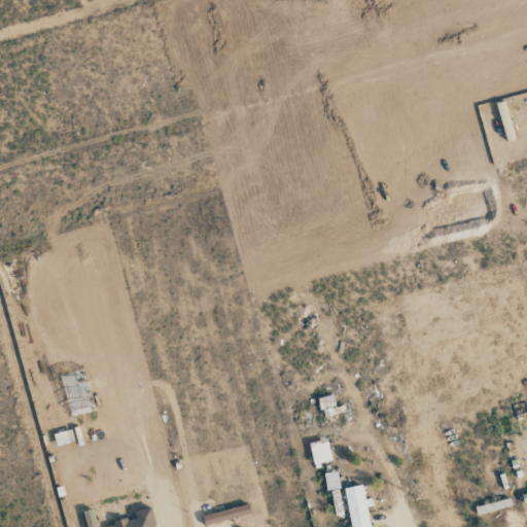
[(496,103),(506,141),(514,139),(504,101),(496,103)]
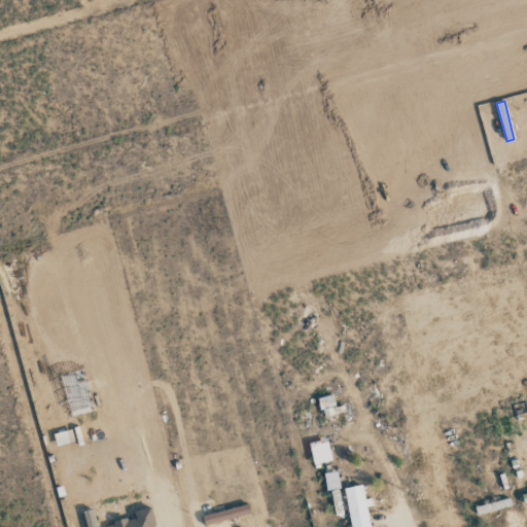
[(322,416),(337,414),(334,394),(318,397),(322,416)]
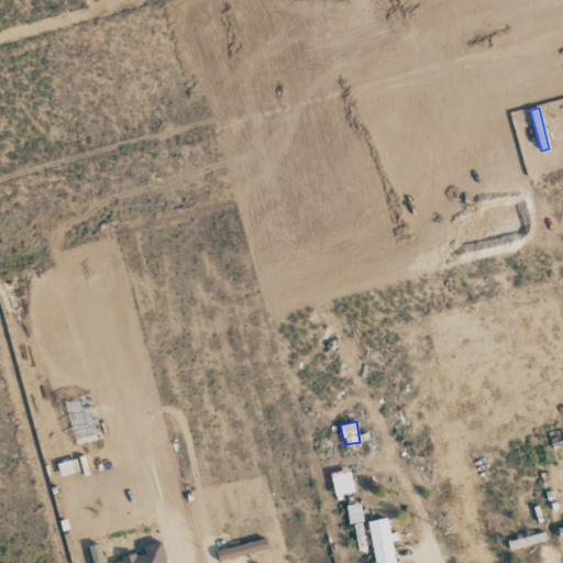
[(330,473),(334,496),(354,492),(349,468),(330,473)]
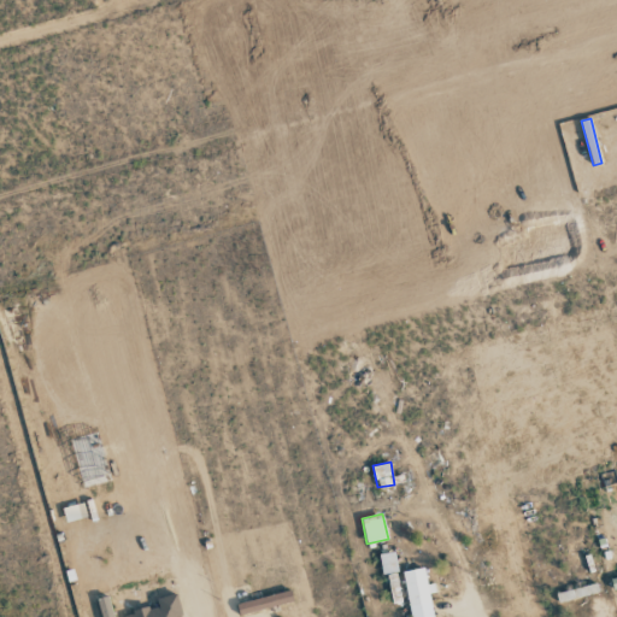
[(378,553),(381,573),(397,570),(394,551),(378,553)]
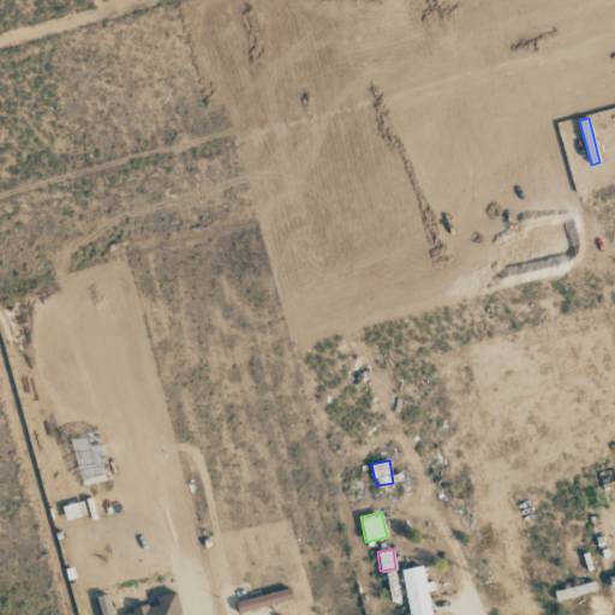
[(401,568),(408,614),(433,614),(428,581),(425,581),(422,565),(401,568)]
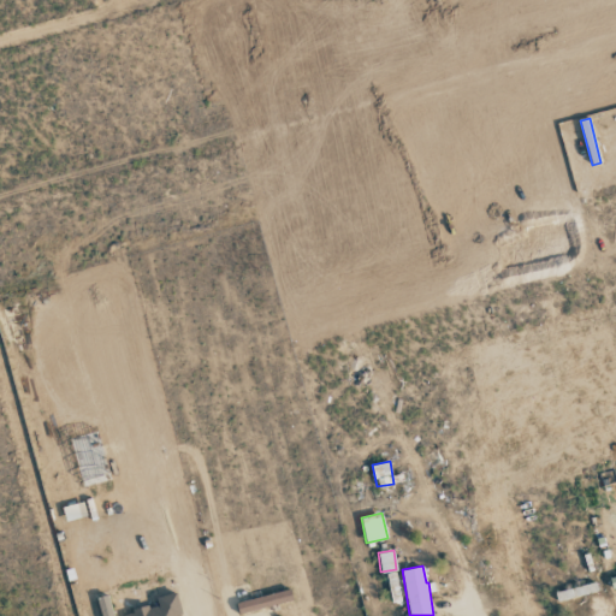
[(396,593),(397,573),(389,572),(388,592),(396,593)]
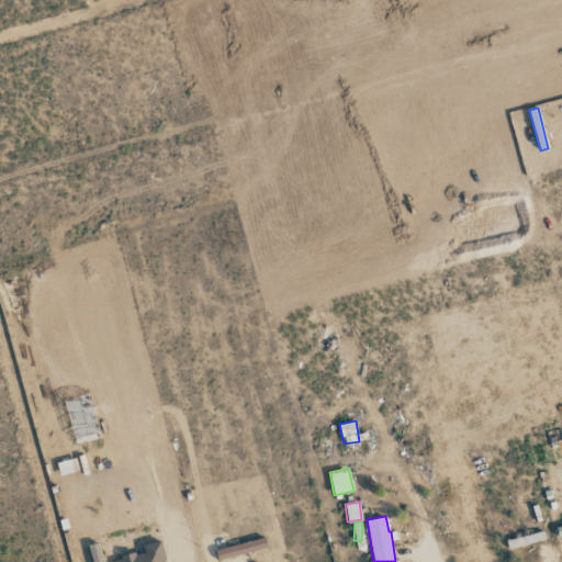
[(506,540),(508,549),(544,539),(542,530),(506,540)]
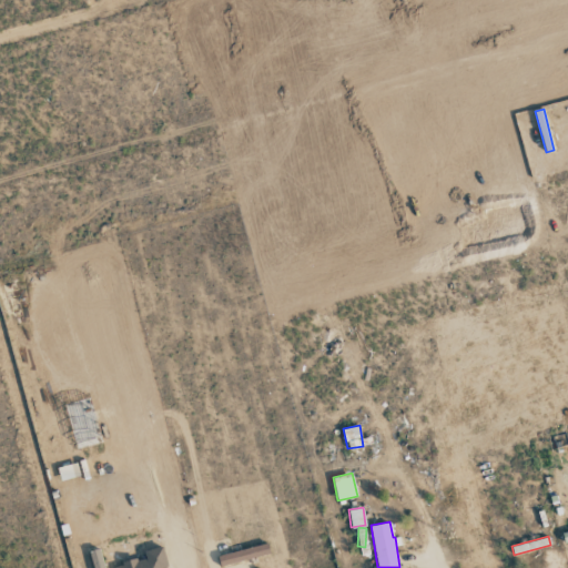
[(270,553),(266,543),(217,556),(220,567),(270,553)]
